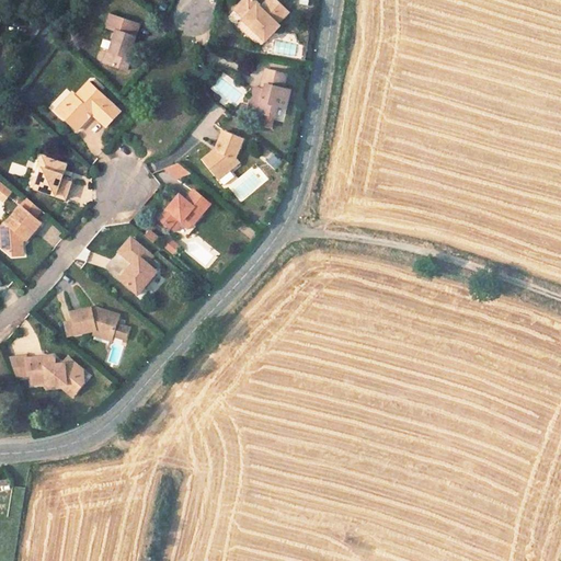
[(271,0),(262,9),(252,0),(247,0),(237,11),(245,20),(244,22),(239,27),(239,32),(258,48),(261,48),(266,43),(281,29),(278,26),(289,14),(274,0),(271,0)]
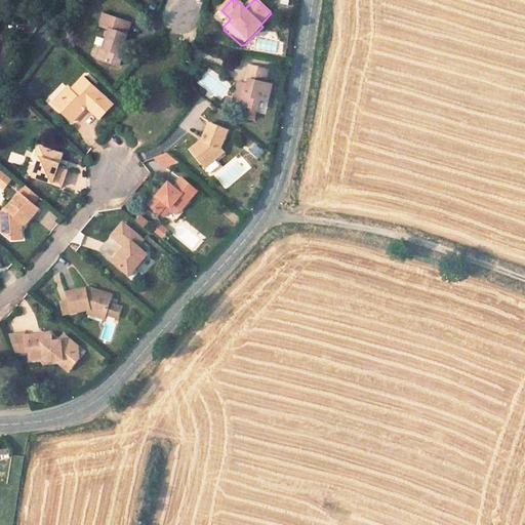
[(105,16),(101,30),(108,32),(112,19),(105,16)]
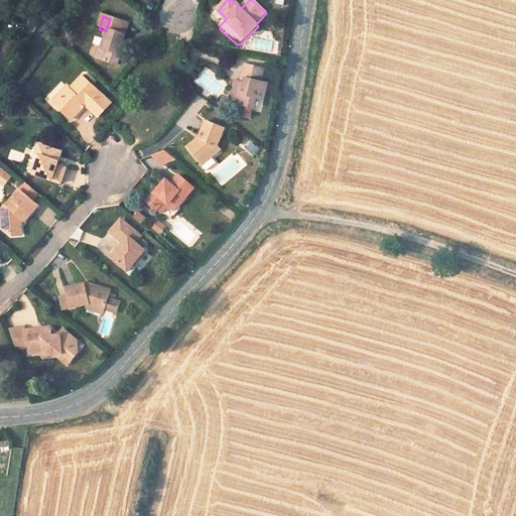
[(118,55),(128,25),(110,19),(106,31),(108,32),(102,49),(99,48),(96,59),(116,67),(120,55),(118,55)]
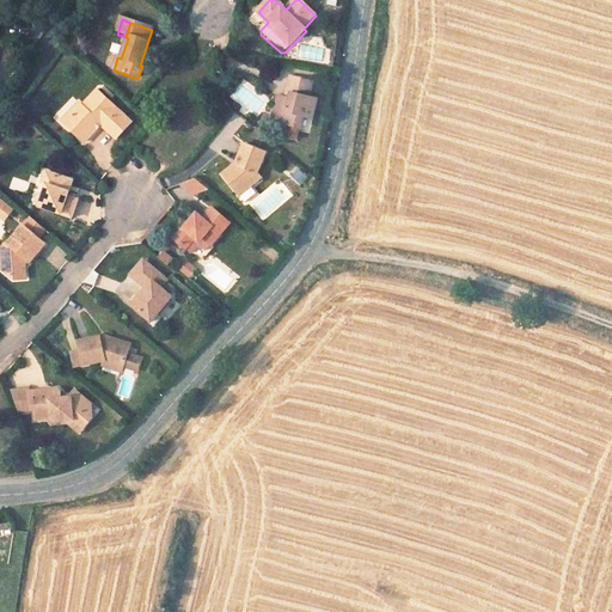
[(313,83),(288,78),(285,93),(289,95),(288,99),(285,98),(281,98),(279,110),(282,111),(280,124),(283,126),(282,135),(285,138),(297,140),(299,128),(300,128),(303,117),(312,118),(317,101),(310,98),(313,83)]
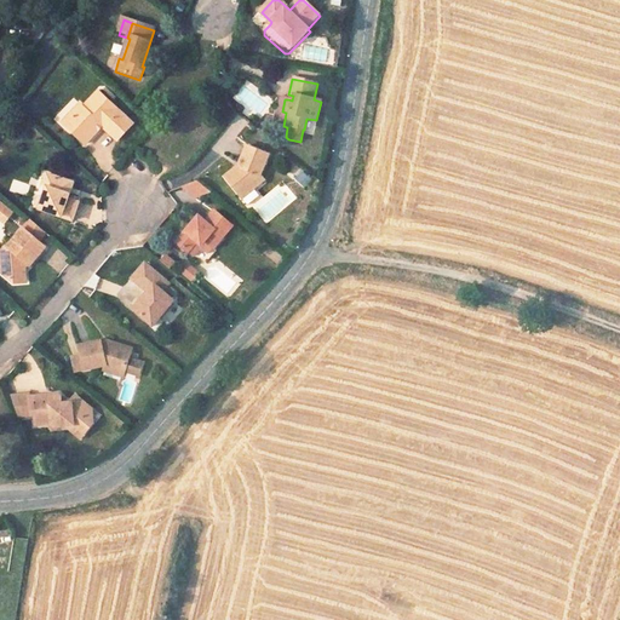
[(98,131),(102,126),(104,128),(119,142),(133,124),(99,93),(86,109),(81,105),(73,115),(75,122),(69,128),(89,147),(101,132),(98,131)]
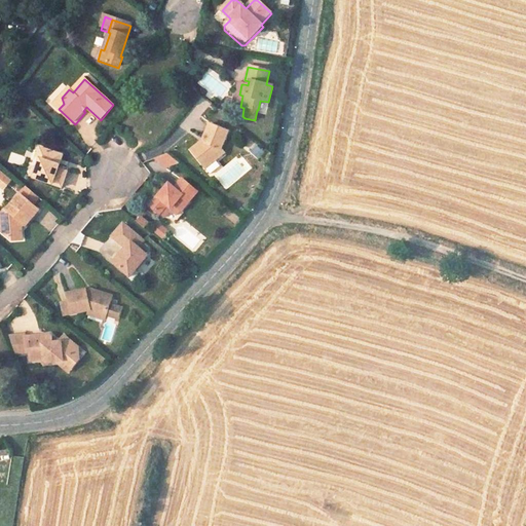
[(240,107),(242,96),(239,95),(241,84),(237,83),(233,106),(240,107)]
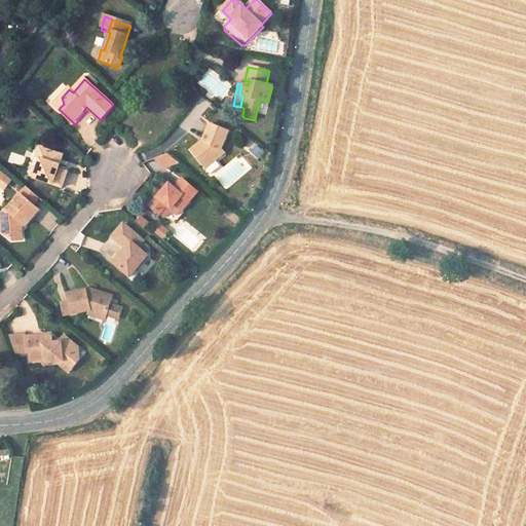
[(62,98),(54,105),(59,109),(64,104),(62,98)]
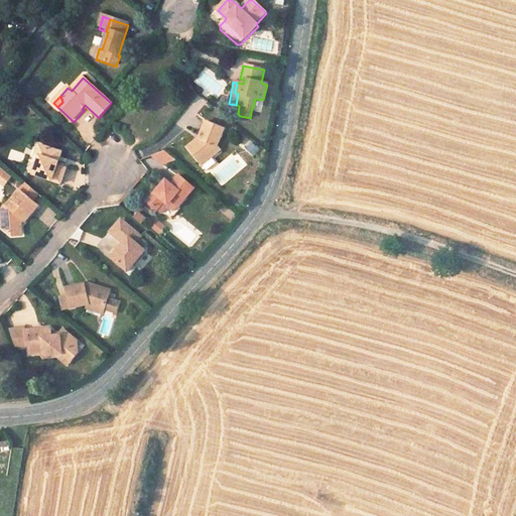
[(203,120),(198,138),(200,139),(197,141),(195,139),(186,147),(201,162),(210,153),(214,154),(221,146),(217,143),(222,126),(203,120)]
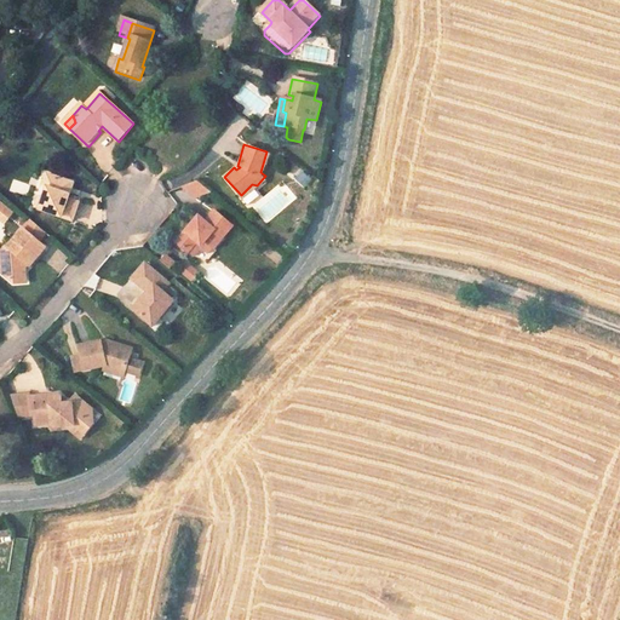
[(287,173),(292,179),(304,170),(299,164),(287,173)]
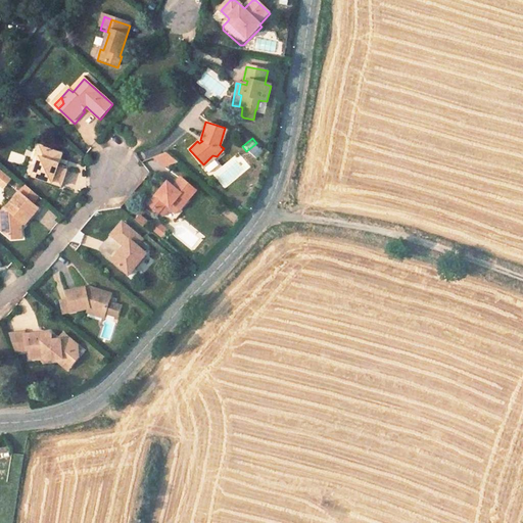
[(249,152),(256,159),(265,151),(256,144),(249,152)]
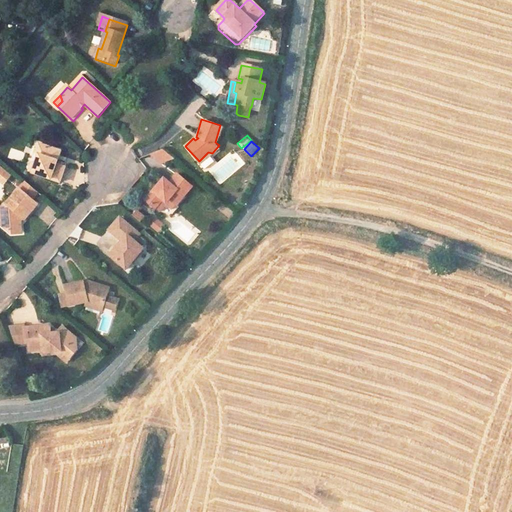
[(40,161),(38,165),(33,163),(29,173),(60,184),(66,169),(56,166),(52,164),(56,151),(43,146),(39,156),(38,158),(40,161)]
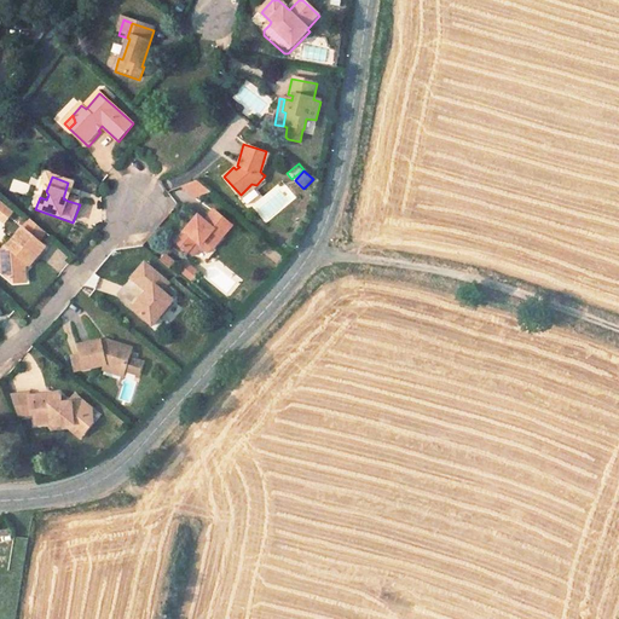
[(212,191),(198,180),(185,186),(198,197),(212,191)]
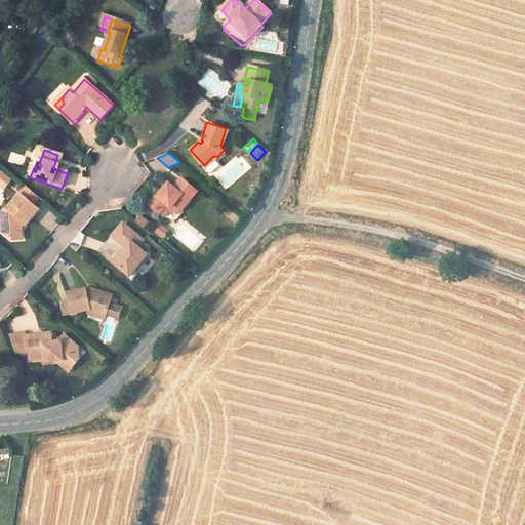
[(57,170),(63,157),(57,155),(53,168),(57,170)]
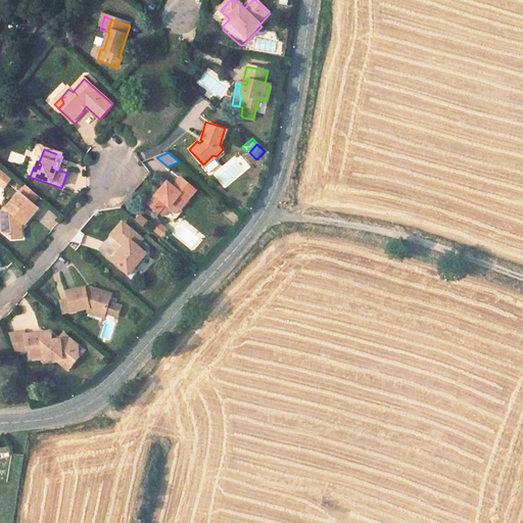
[(206,167),(217,156),(212,155),(203,164),(206,167)]
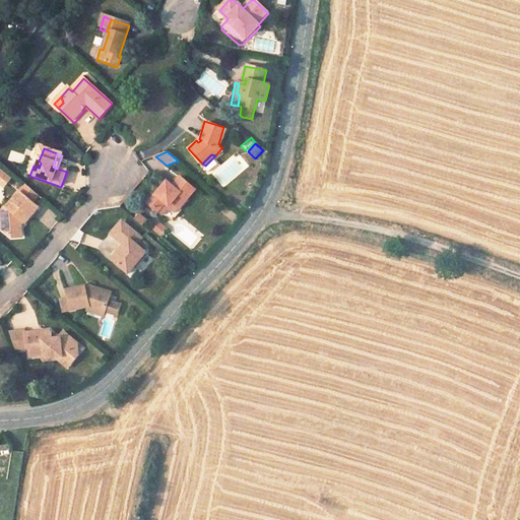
[(9,179),(4,175),(0,180),(0,184),(2,187),(9,179)]
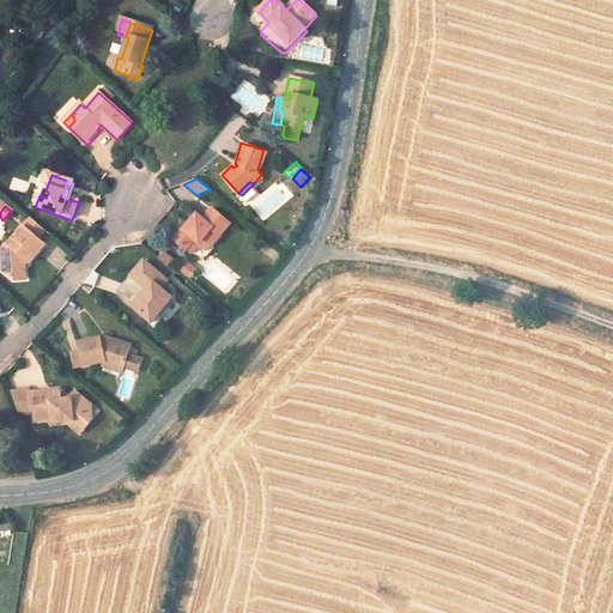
[(200,217),(193,225),(190,223),(175,242),(186,252),(194,241),(205,240),(212,246),(230,224),(213,211),(205,220),(200,217)]
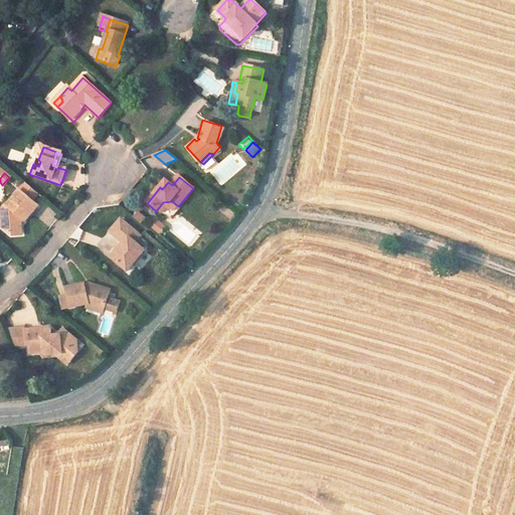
[(162,189),(168,182),(166,179),(160,187),(162,189)]
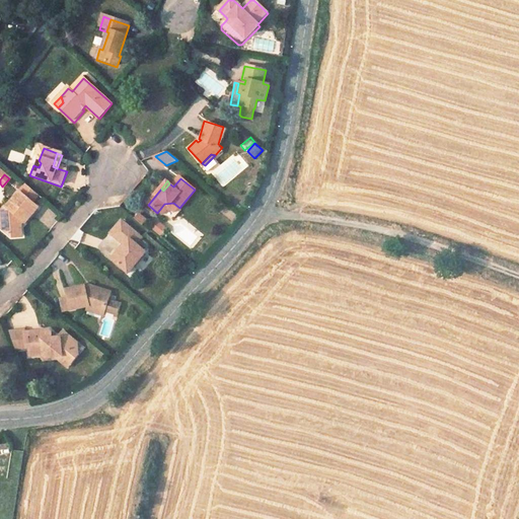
[(19,190),(7,206),(5,206),(0,211),(0,212),(3,215),(5,228),(11,233),(20,232),(19,227),(19,221),(22,217),(25,220),(38,206),(19,190)]
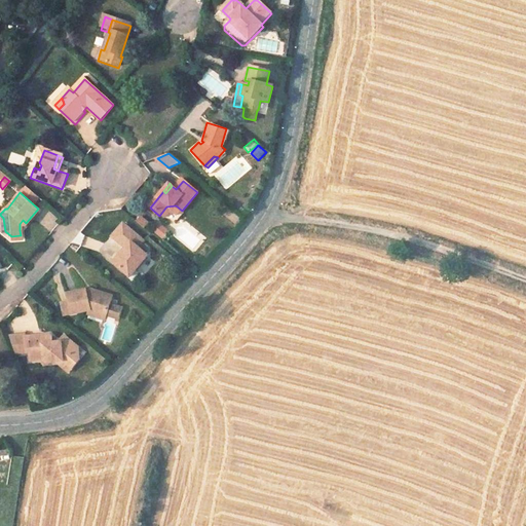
[(166,207),(159,216),(163,219),(170,212),(174,211),(179,215),(182,211),(176,205),(166,207)]
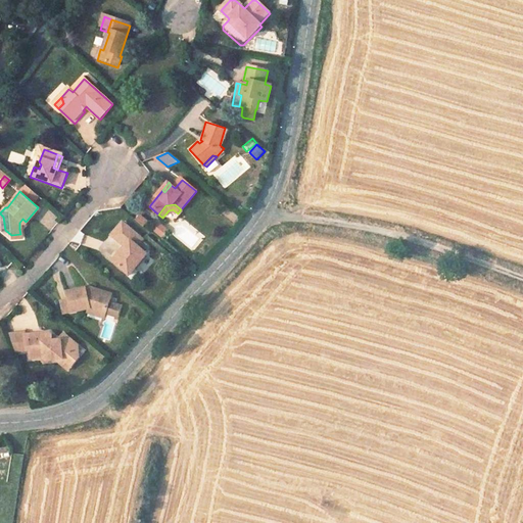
[(229,209),(225,215),(234,223),(238,218),(229,209)]
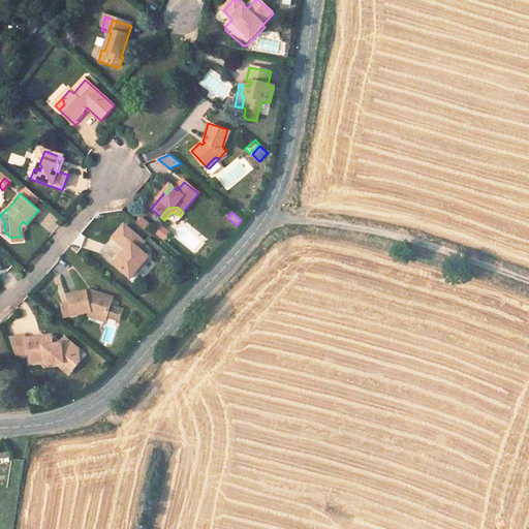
[(151,226),(142,219),(138,224),(147,231),(151,226)]
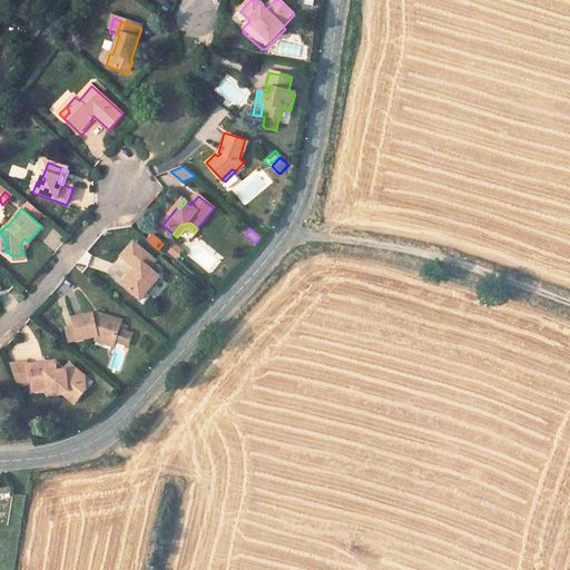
[(134,268),(121,283),(138,298),(158,275),(149,267),(154,261),(133,242),(121,256),(134,268)]
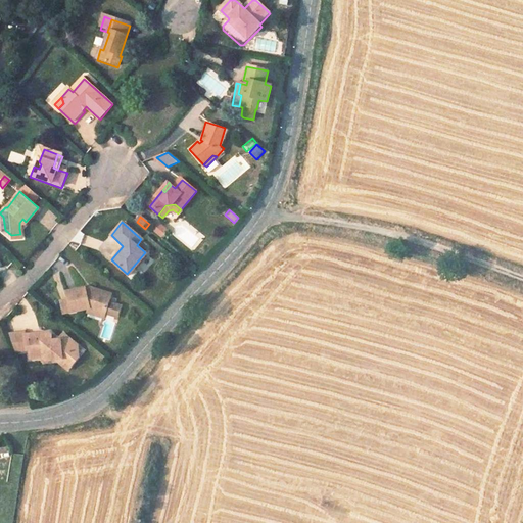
[(163,237),(168,229),(159,225),(155,233),(163,237)]
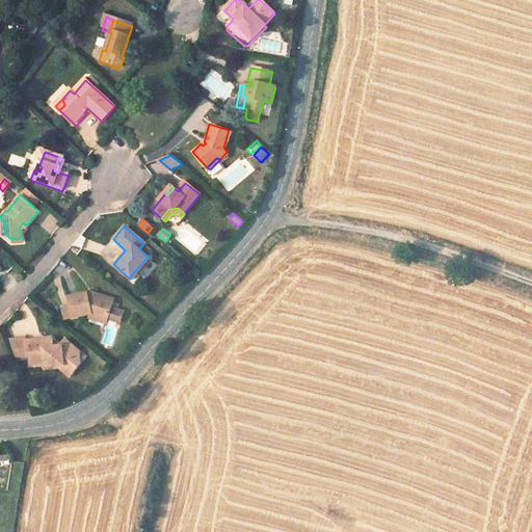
[(139,274),(144,278),(156,265),(151,261),(139,274)]
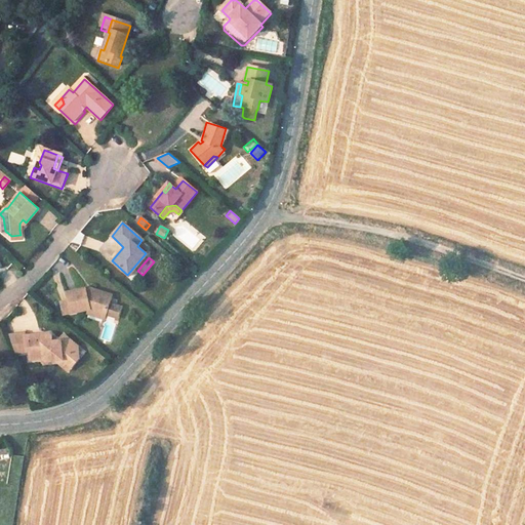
[(83,292),(68,294),(69,301),(71,314),(88,311),(104,315),(115,318),(119,307),(108,305),(110,297),(91,291),(90,294),(83,292)]
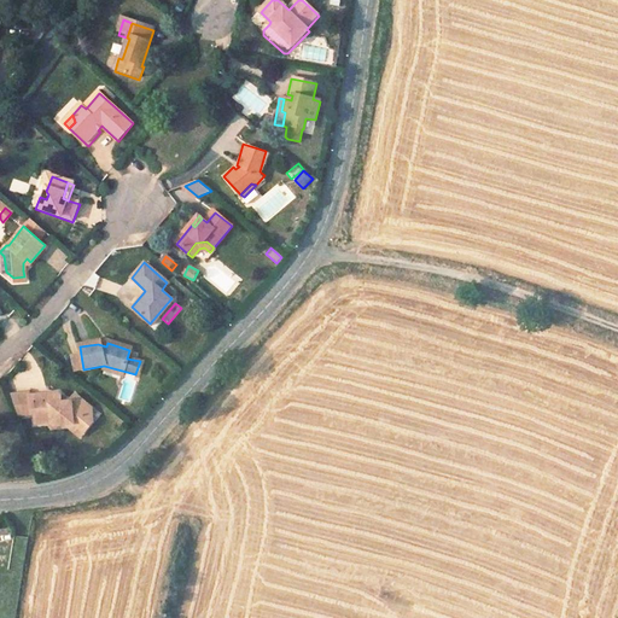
[(83,369),(81,355),(71,357),(75,371),(83,369)]
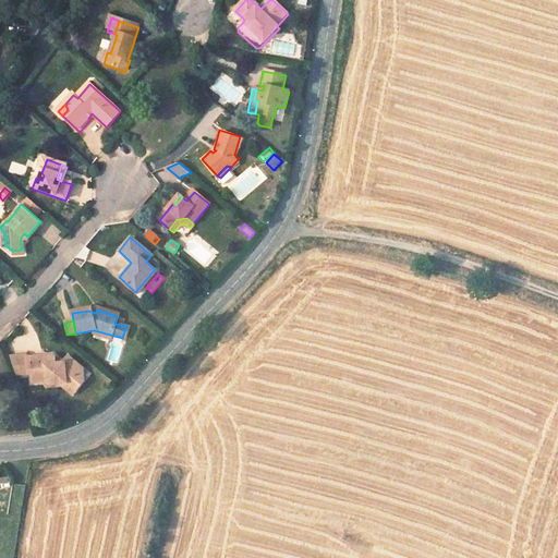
[(110,335),(94,330),(93,336),(109,340),(110,335)]
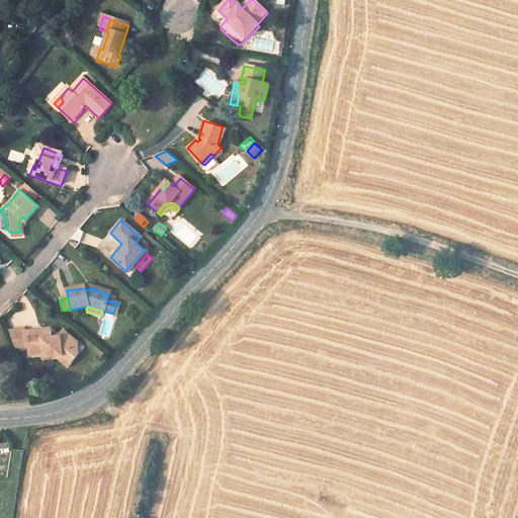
[(29,355),(44,354),(45,357),(55,356),(60,356),(69,363),(77,354),(71,349),(76,343),(63,332),(60,336),(60,337),(53,338),(53,332),(49,330),(25,332),(25,347),(28,347),(29,355)]
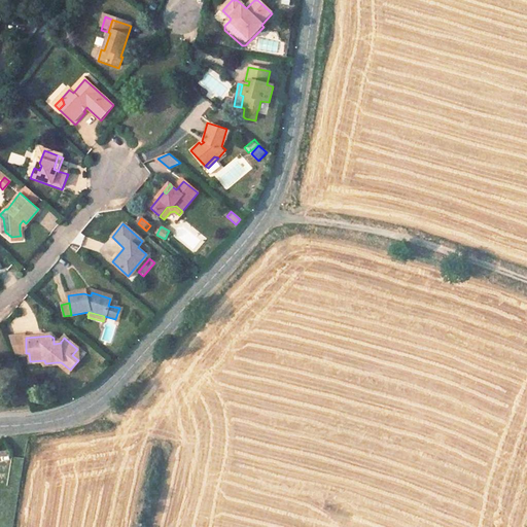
[(56,362),(67,373),(70,370),(61,362),(56,362)]
